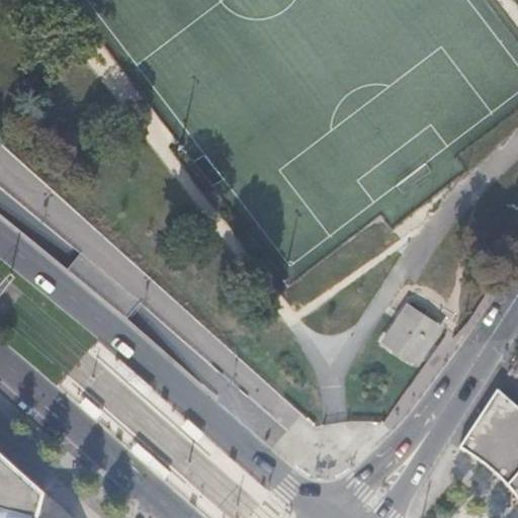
[(410,301),(384,339),(417,360),(442,323),(410,301)]
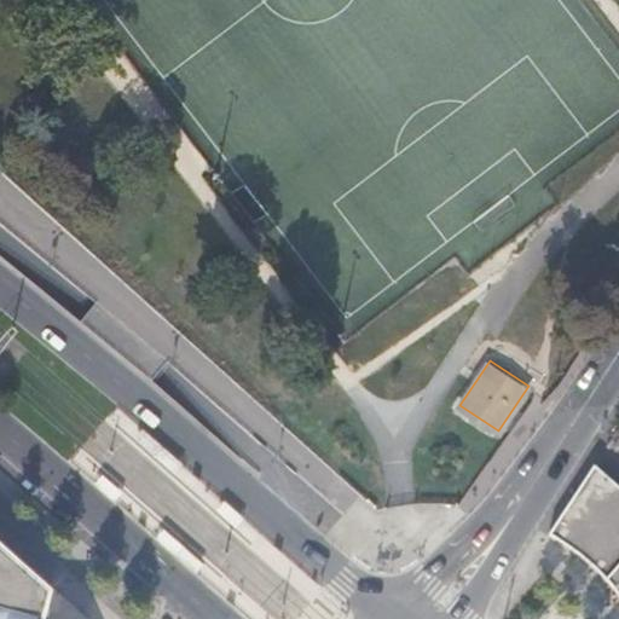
[(618,554),(618,486),(596,464),(562,515),(618,554)]
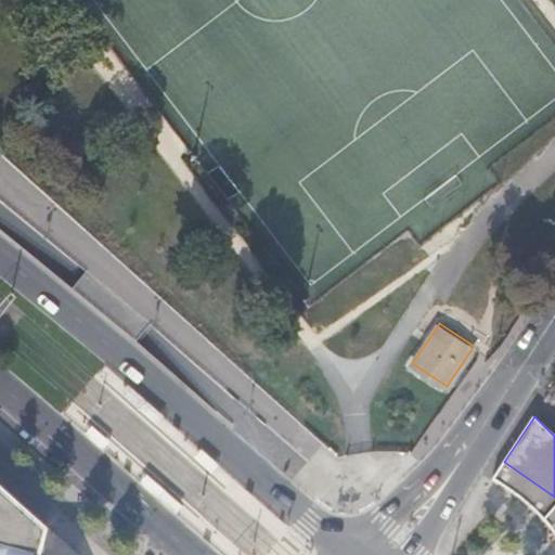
[(543,521),(554,506),(554,497),(504,462),(495,477),(517,492),(526,501),(534,510),(543,521)]
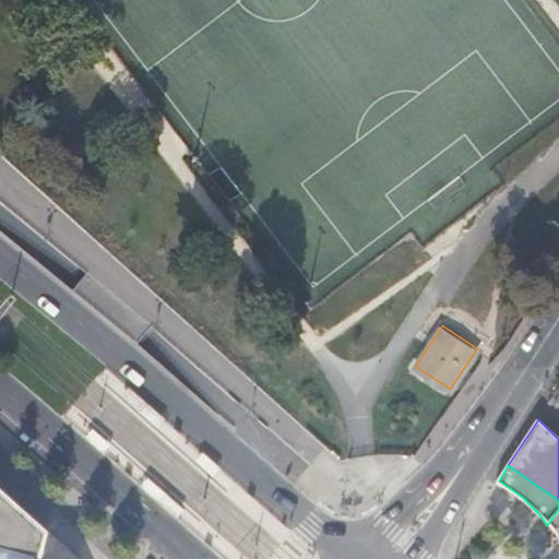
[(0,558),(14,558),(11,555),(20,546),(24,550),(45,527),(0,486),(0,558)]
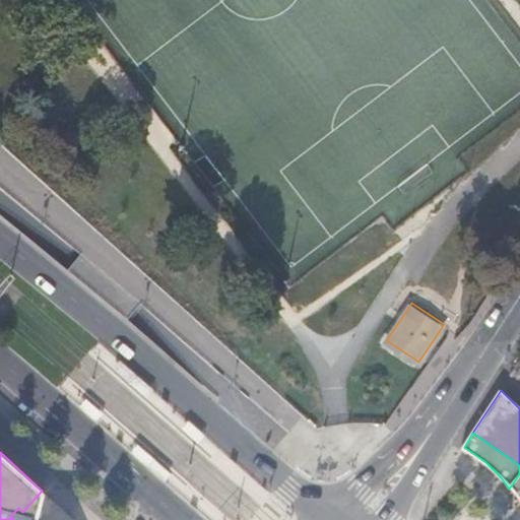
[(519,474),(509,489),(512,492),(517,498),(519,502),(519,474)]
